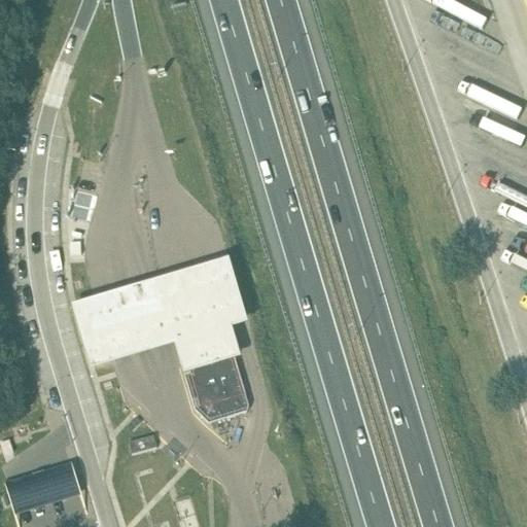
[(526,227),(526,214),(511,209),(506,220),(526,227)]
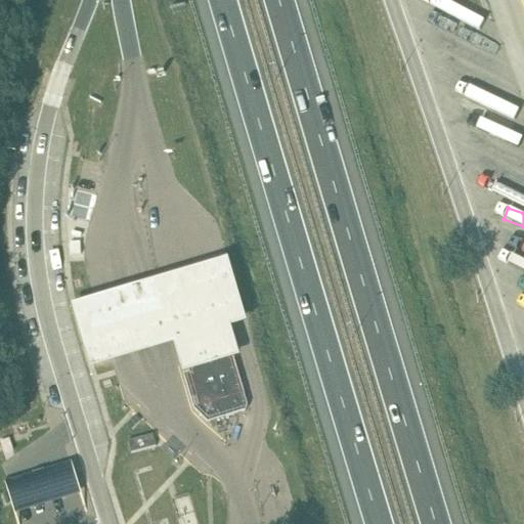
[(246,317),(226,254),(71,300),(89,363),(173,338),(182,369),(188,367),(232,354),(238,353),(229,322),(246,317)]
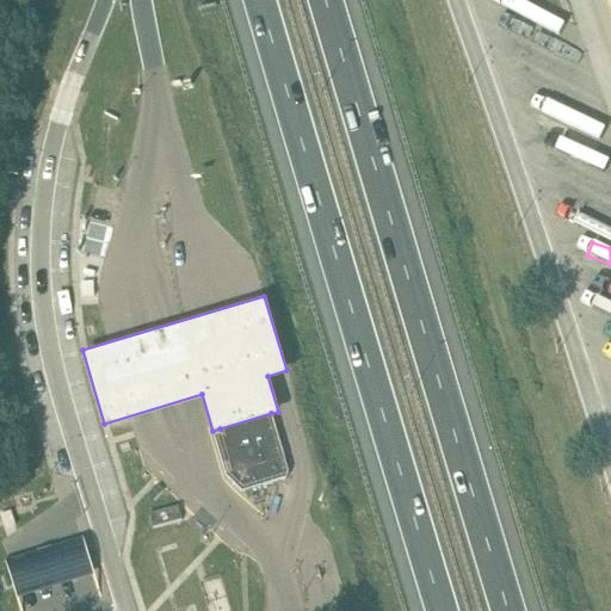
[(242,493),(276,482),(287,480),(289,474),(287,468),(272,419),(271,413),(220,429),(221,433),(215,436),(227,477),(242,493)]
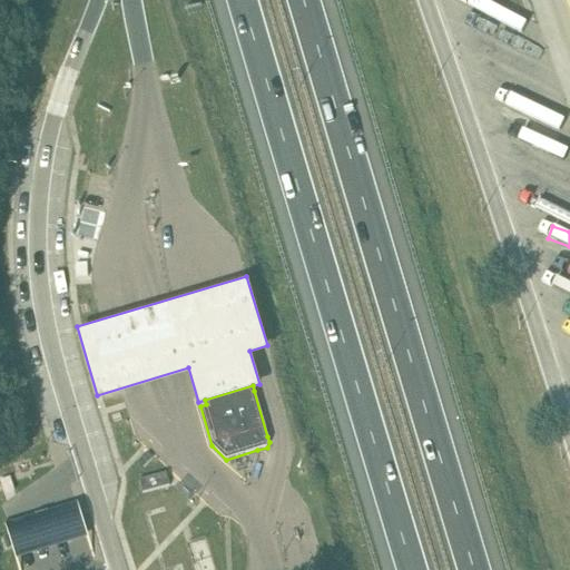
[(168,471),(140,479),(145,491),(172,483),(168,471)]
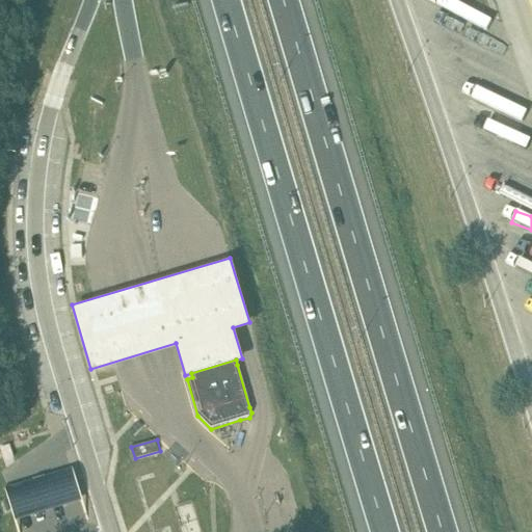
[(72,471),(5,490),(15,520),(81,501),(72,471)]
